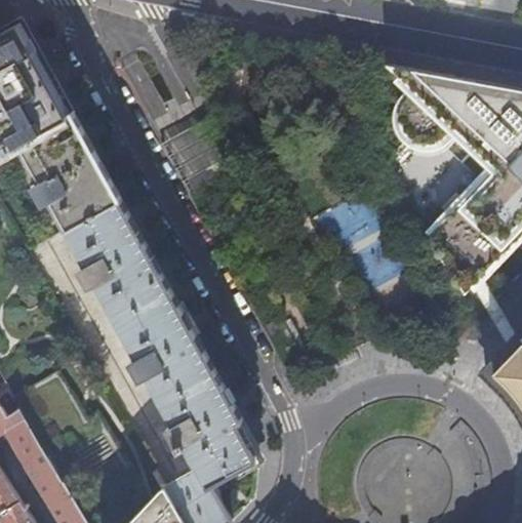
[(0,153),(16,145),(38,182),(31,187),(42,205),(49,201),(67,231),(120,200),(71,110),(67,113),(15,25),(0,33),(0,153)]
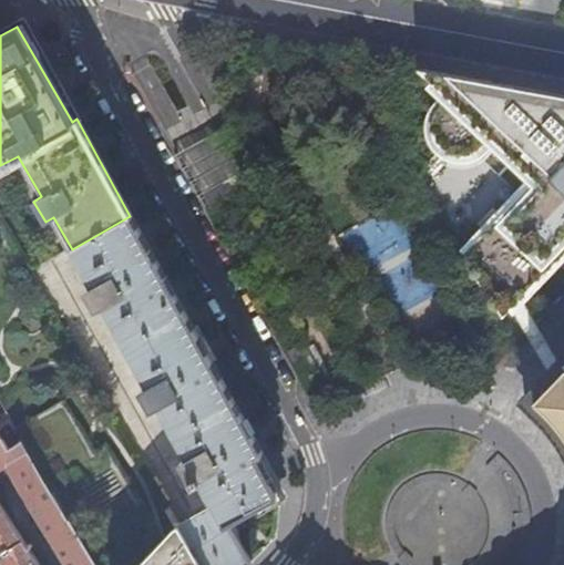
[(458,258),(474,283),(499,319),(509,309),(518,299),(563,250),(563,98),(414,70),(422,79),(444,100),(432,113),(429,121),(428,127),(428,135),(430,142),(434,150),(438,153),(442,156),(449,160),(457,161),(463,161),(470,158),(475,156),(490,142),(531,181),(458,258)]
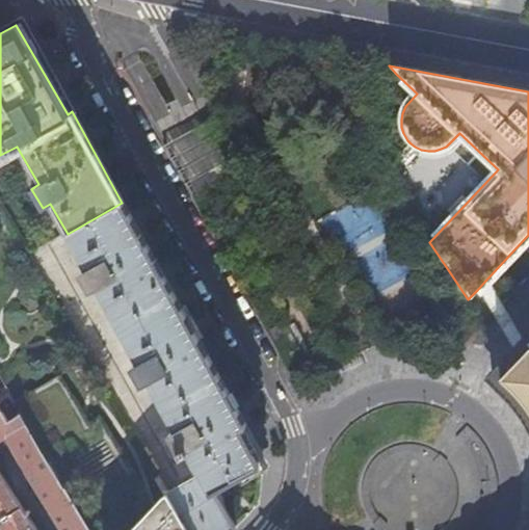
[(211,180),(206,169),(222,160),(202,125),(162,148),(189,193),(211,180)]
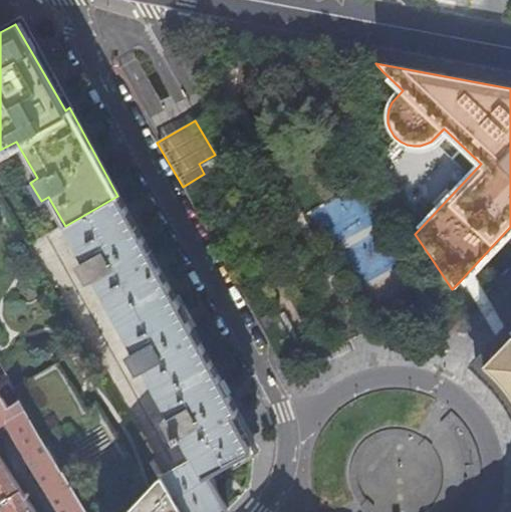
[(65,226),(59,230),(78,264),(75,265),(86,284),(89,282),(131,355),(128,356),(138,374),(141,372),(167,420),(165,422),(175,439),(182,434),(195,456),(159,477),(180,511),(227,511),(208,475),(251,449),(232,413),(236,410),(117,196),(65,226)]
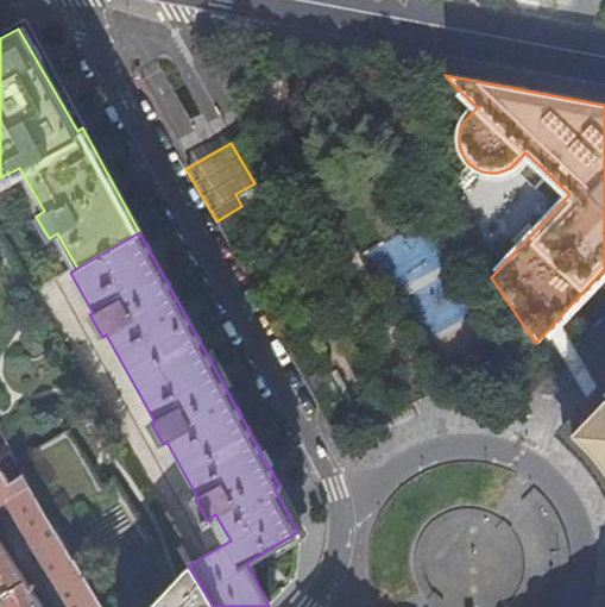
[(555,321),(546,332),(588,401),(598,390),(555,321)]
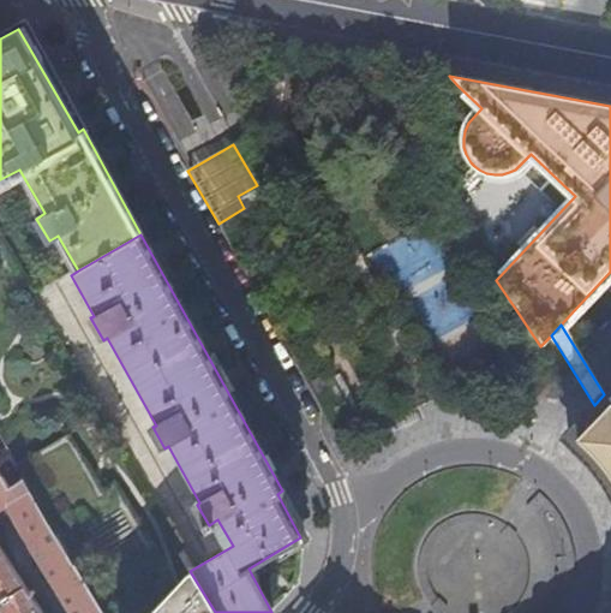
[(594,405),(564,435),(583,450),(594,462),(605,475),(610,483),(610,391),(609,390),(604,394),(594,405)]
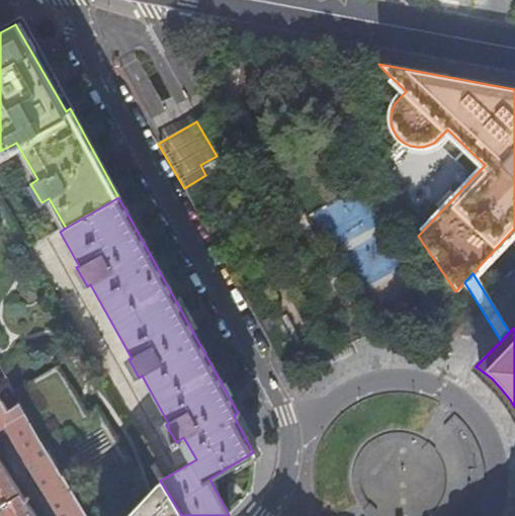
[(16,407),(6,390),(0,394),(0,407),(4,414),(15,407),(16,407)]
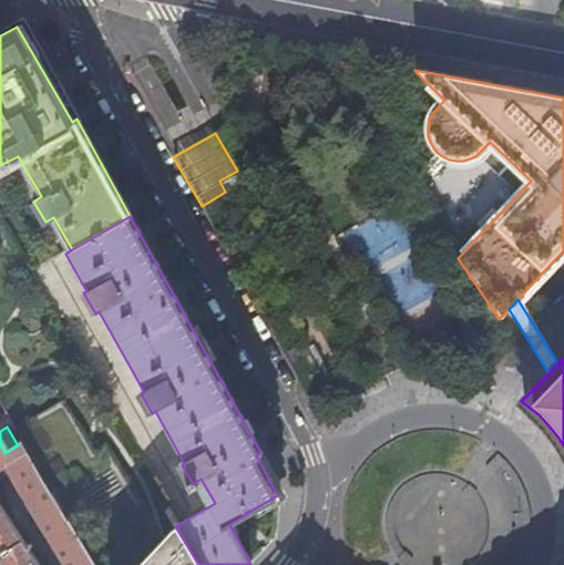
[(90,564),(50,497),(49,499),(17,445),(4,453),(0,445),(0,471),(2,470),(59,564),(90,564)]
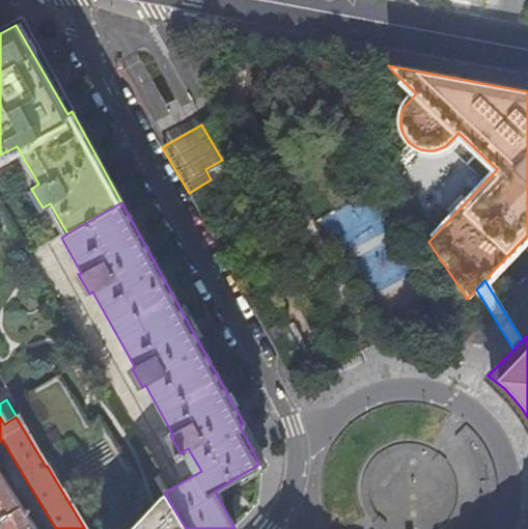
[(0,521),(19,510),(0,481),(0,521)]
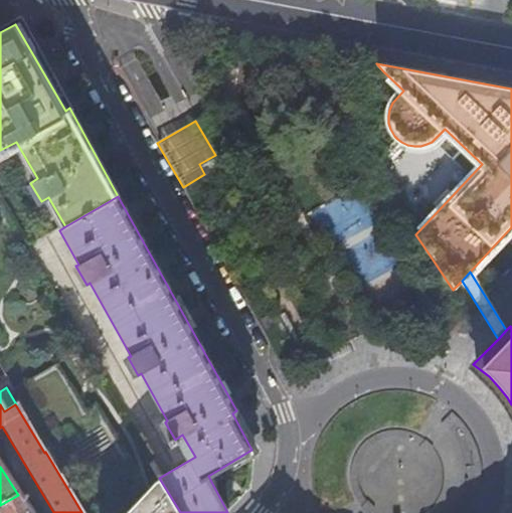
[(180,512),(159,478),(127,512),(180,512)]
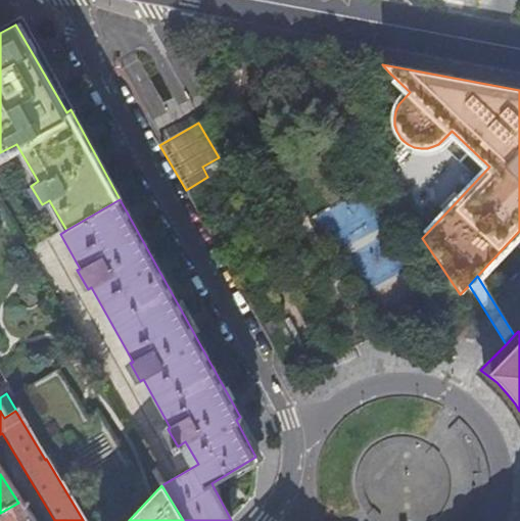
[(30,520),(18,503),(0,513),(0,520),(30,520)]
